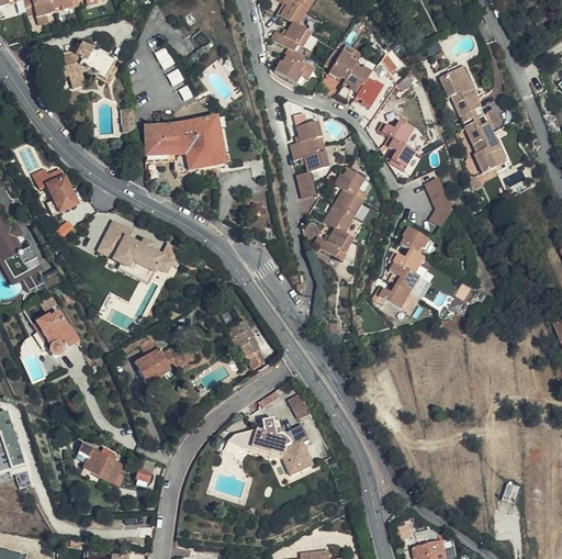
[(0,0),(0,4),(7,3),(6,0),(13,0),(13,1),(18,0),(21,0),(22,6),(30,4),(31,8),(33,17),(43,13),(51,11),(49,8),(57,6),(58,9),(75,3),(74,0),(0,0)]
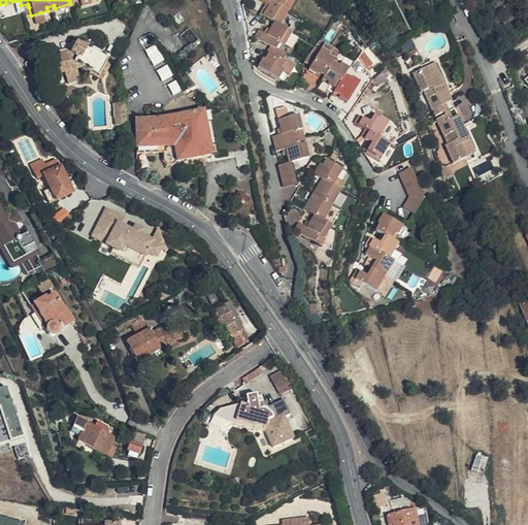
[(268,0),(270,1),(272,2),(266,11),(278,20),(273,27),(270,32),(266,30),(261,27),(258,33),(273,42),(269,48),(272,51),(267,57),(265,56),(261,63),(281,75),(285,68),(282,66),(286,60),(284,58),(288,52),(278,45),(282,39),(287,42),(295,30),(282,21),(291,5),(286,2),(287,0),(268,0)]
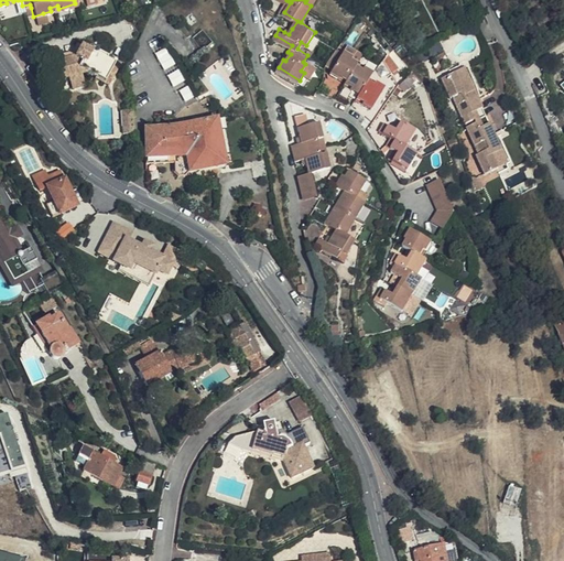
[(291,2),(289,1),(282,11),(284,12),(291,2)]
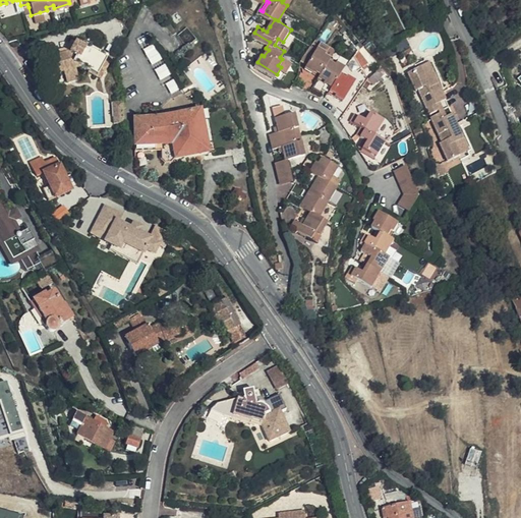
[(196,36),(188,24),(179,33),(188,43),(196,36)]
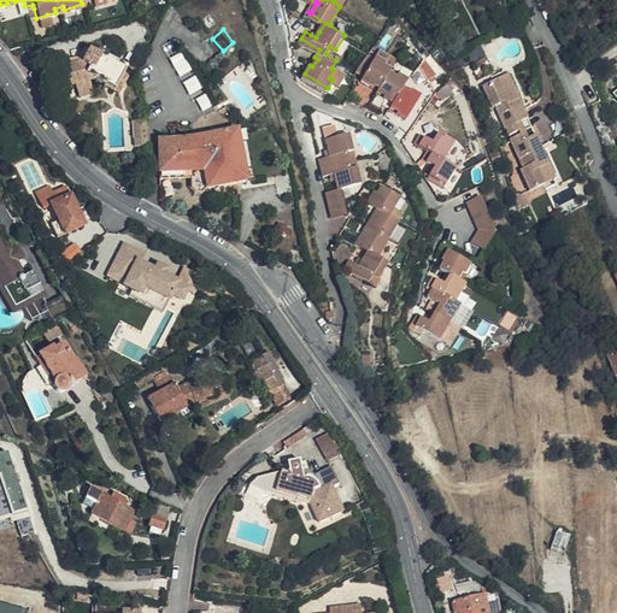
[(210,100),(172,34),(159,41),(189,96),(192,95),(199,107),(210,100)]
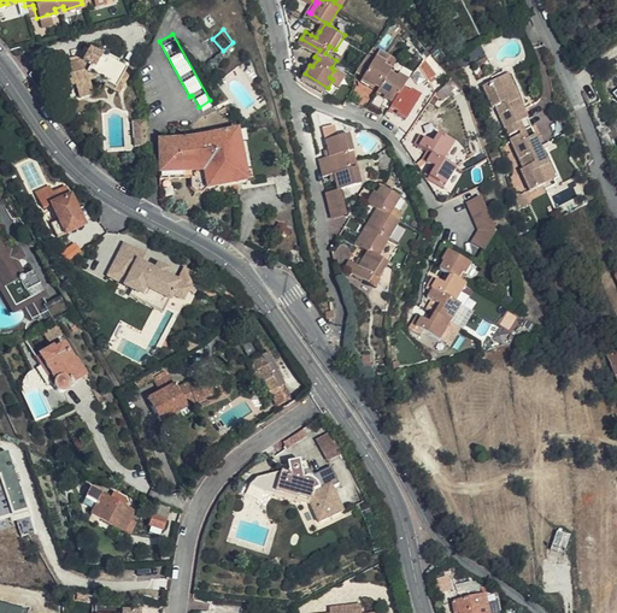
[(83,57),(89,46),(86,43),(81,52),(69,54),(71,60),(83,57)]
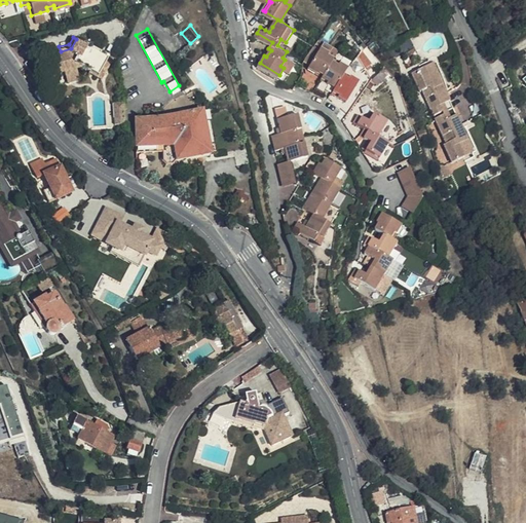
[(101,68),(109,53),(84,40),(82,43),(76,39),(71,48),(61,51),(50,54),(54,72),(65,69),(68,80),(80,76),(78,66),(81,65),(91,70),(94,65),(101,68)]
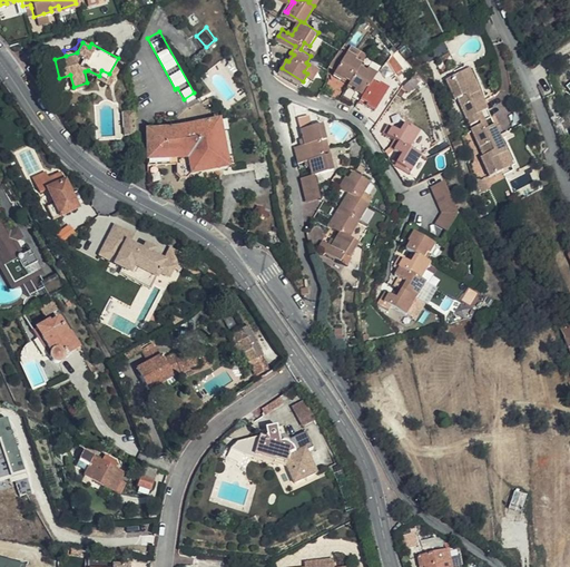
[(403,65),(394,50),(387,57),(396,70),(403,65)]
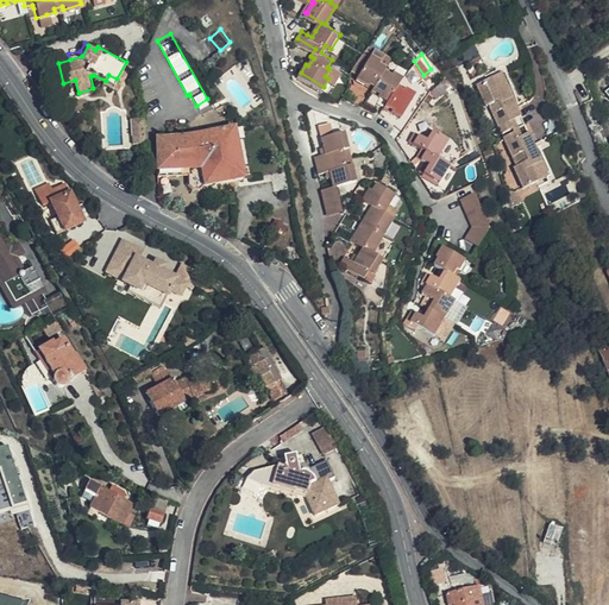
[(359,76),(368,83),(370,80),(376,84),(375,88),(382,93),(380,95),(388,101),(387,104),(394,107),(391,111),(401,117),(415,95),(400,84),(402,80),(388,69),(389,65),(374,55),(359,76)]
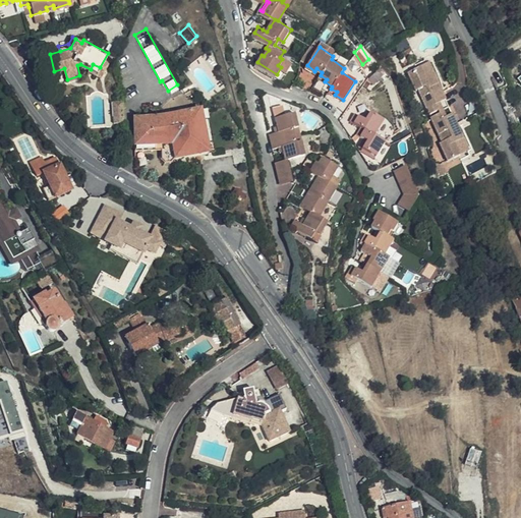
[(438,65),(440,70),(445,68),(438,52),(420,58),(425,70),(438,65)]
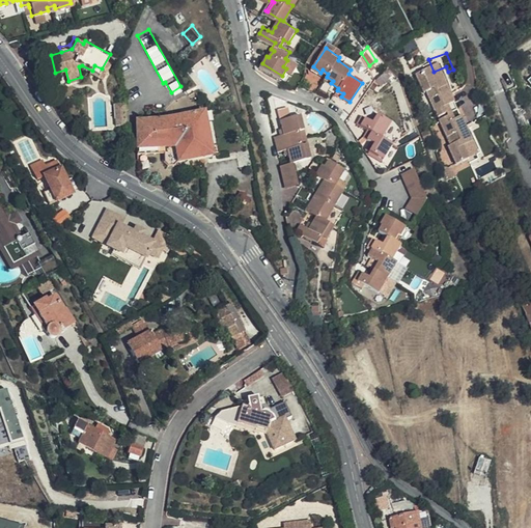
[(111,54),(110,54),(102,68),(94,65),(92,71),(91,73),(104,79),(115,56),(111,54)]
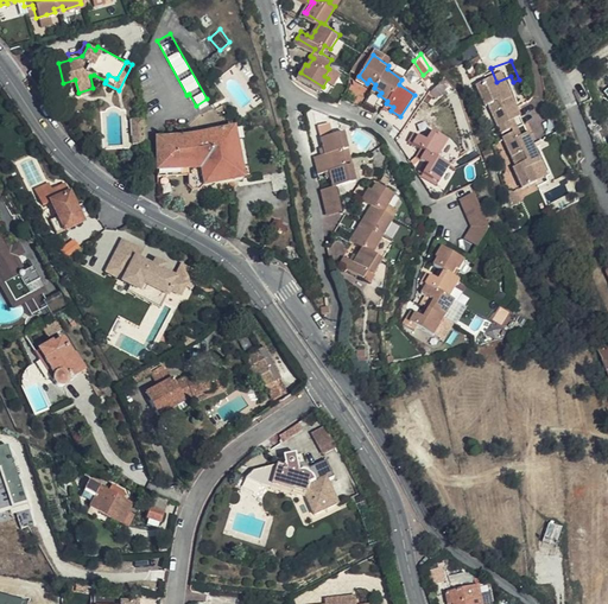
[(524,108),(513,82),(511,76),(496,82),(491,68),(477,74),(486,93),(488,91),(493,90),(496,99),(492,100),(501,124),(515,118),(513,112),(524,108)]
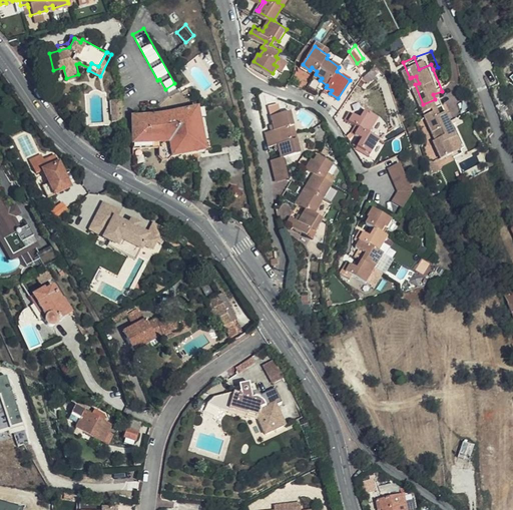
[(447,104),(442,91),(433,94),(435,99),(437,103),(438,107),(447,104)]
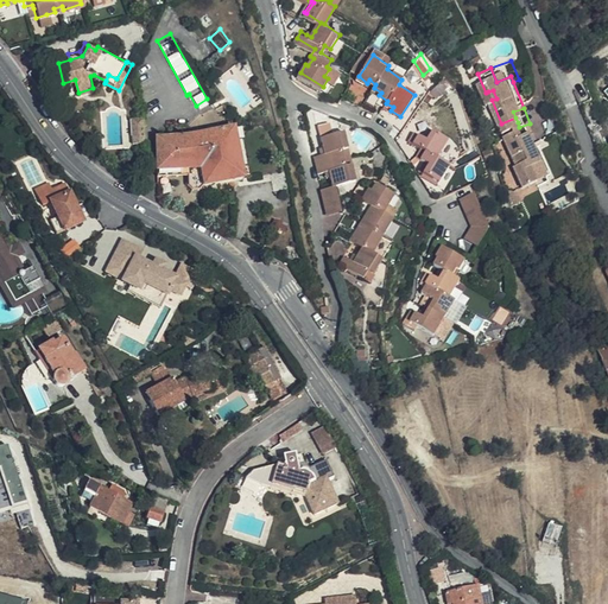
[(140,138),(139,113),(127,113),(128,140),(140,138)]
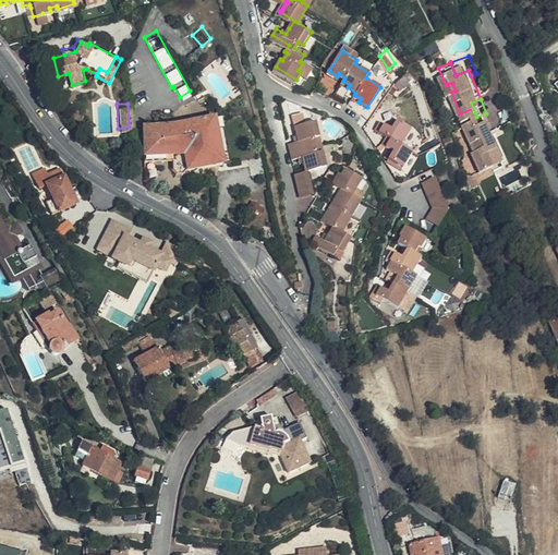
[(477,165),(490,159),(485,146),(498,141),(495,135),(486,113),(476,117),(475,112),(461,117),(469,136),(474,134),(477,142),(472,144),(470,145),(477,165)]
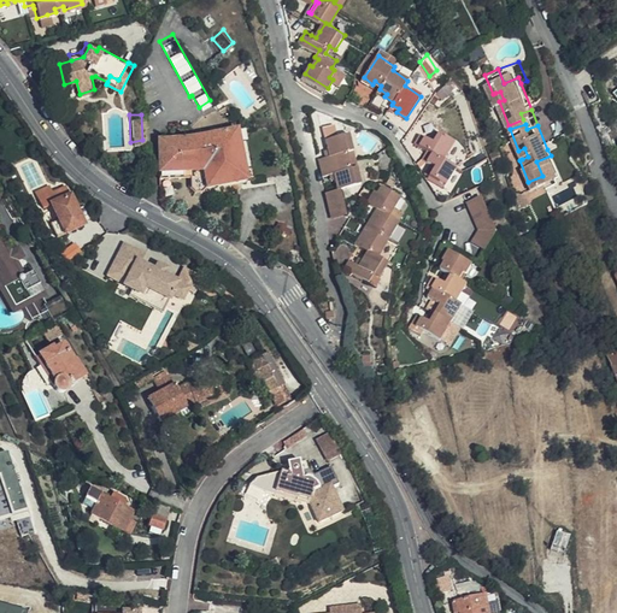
[(245,177),(236,127),(223,128),(182,135),(158,135),(159,176),(189,175),(189,187),(193,189),(201,189),(207,183),(229,181),(245,177)]
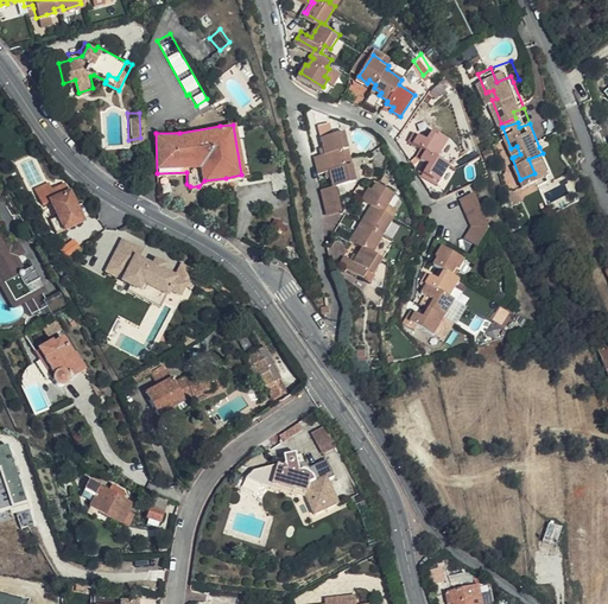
[(322,134),(324,144),(325,151),(322,152),(315,153),(318,170),(325,169),(328,167),(329,175),(331,184),(334,184),(355,178),(352,163),(344,164),(341,147),(348,146),(343,129),(322,134)]
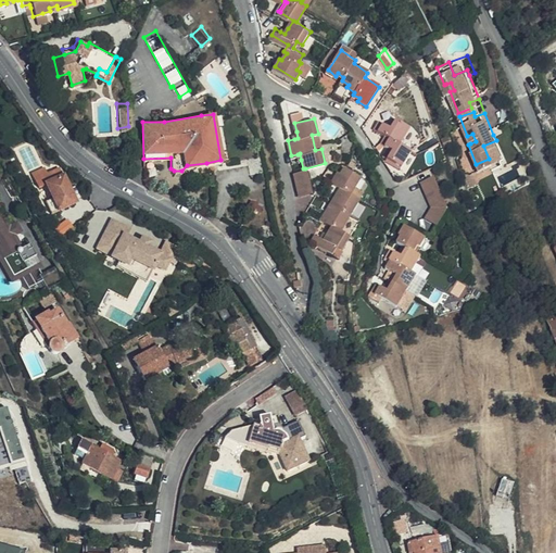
[(407,129),(395,121),(390,128),(388,126),(379,121),(374,128),(384,136),(379,143),(387,149),(390,151),(384,159),(397,168),(407,152),(397,145),(407,129)]
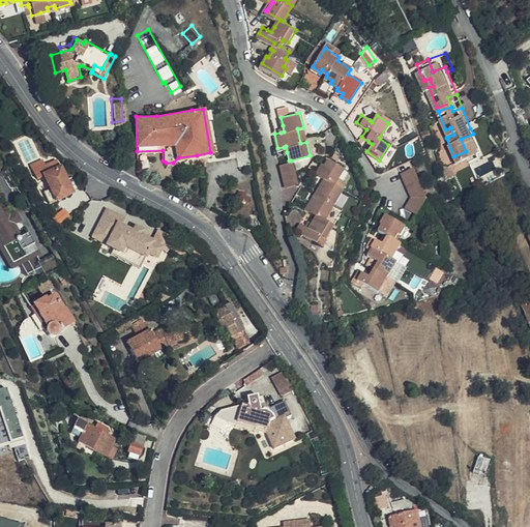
[(461,139),(466,151),(475,147),(483,144),(476,126),(470,128),(473,134),(461,139)]
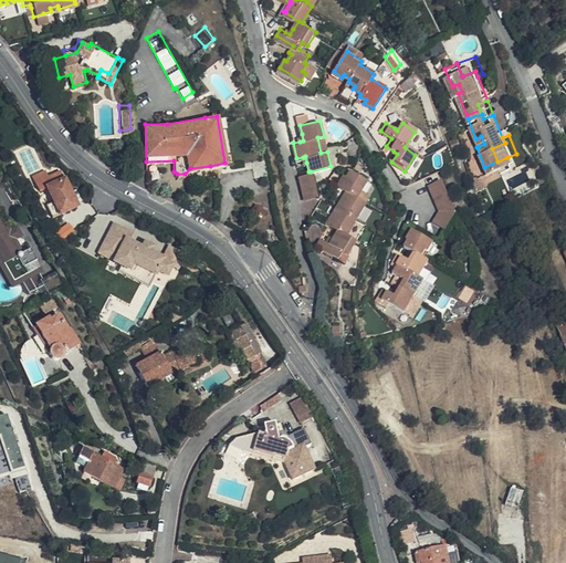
[(537,165),(544,163),(542,156),(535,158),(535,159),(534,159),(534,160),(534,162),(535,163),(535,164),(536,164),(536,165),(537,165)]
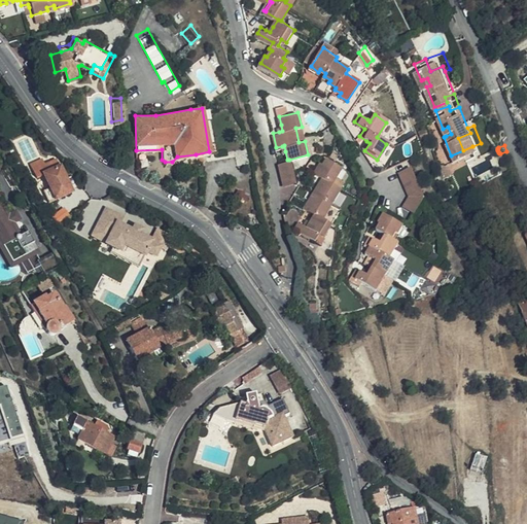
[(51,168),(60,164),(57,156),(43,162),(41,156),(31,161),(33,168),(32,168),(35,175),(42,172),(46,182),(56,178),(51,168)]
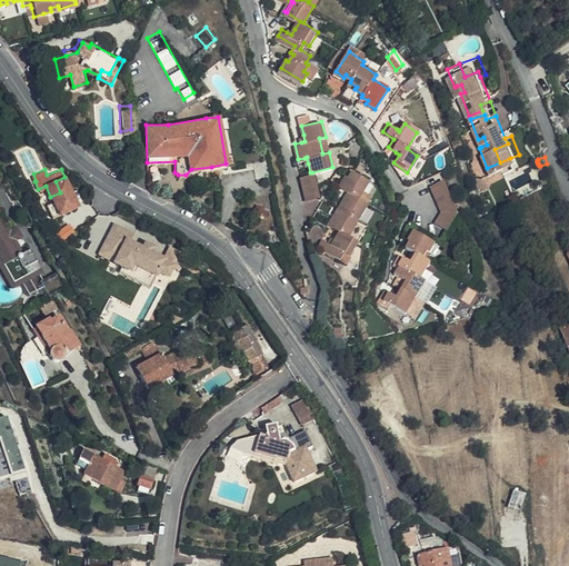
[(486,182),(480,171),(478,172),(469,170),(476,186),(486,182)]
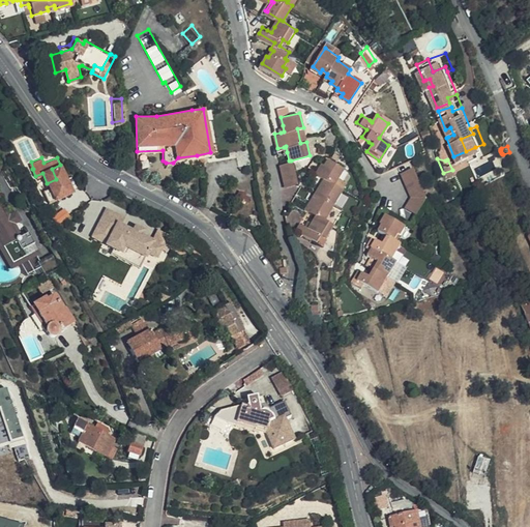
[(317,173),(322,177),(325,179),(315,195),(308,204),(305,209),(313,215),(308,222),(304,227),(302,225),(296,221),(292,227),(312,241),(316,235),(321,238),(329,227),(320,221),(341,191),(332,184),(343,170),(327,159),(317,173)]
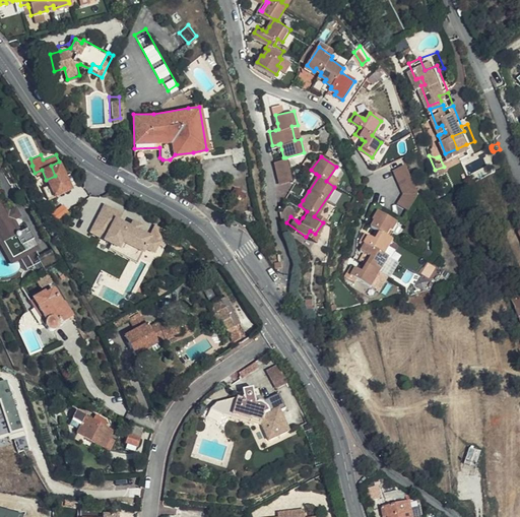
[(290,178),(285,157),(283,157),(274,159),(279,181),(290,178)]
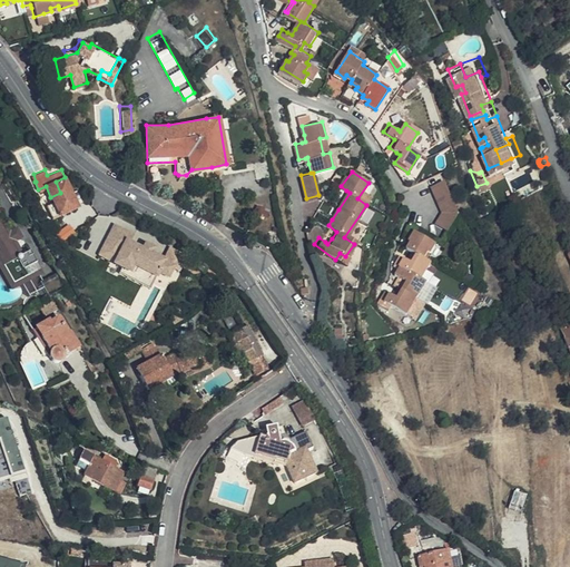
[(76,203),(65,177),(56,182),(60,193),(50,197),(52,201),(45,204),(50,216),(76,203)]
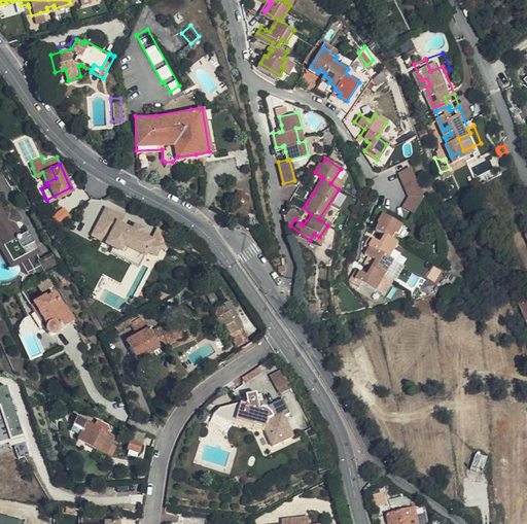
[(480,175),(477,168),(469,171),(471,178),(480,175)]
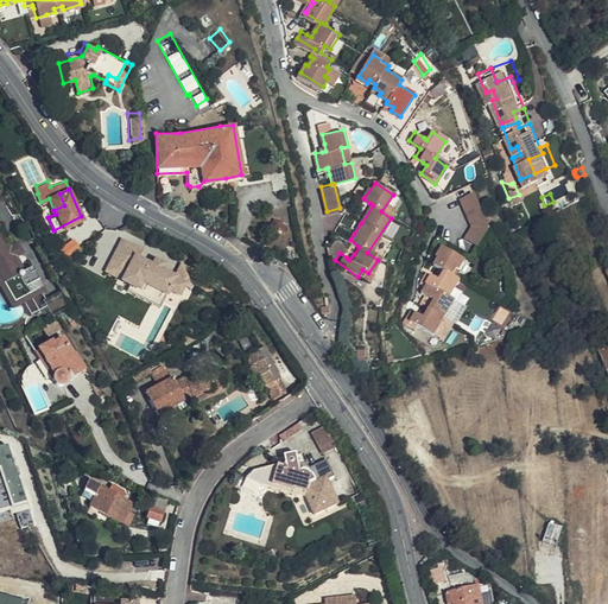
[(485,233),(472,197),(457,202),(468,231),(461,242),(473,250),(485,233)]
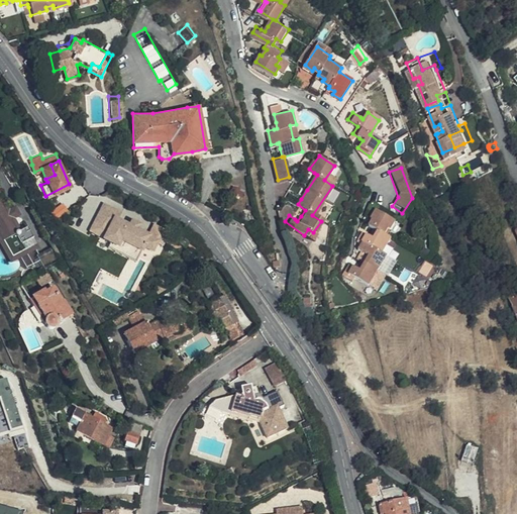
[(317,175),(314,173),(305,187),(307,190),(317,175)]
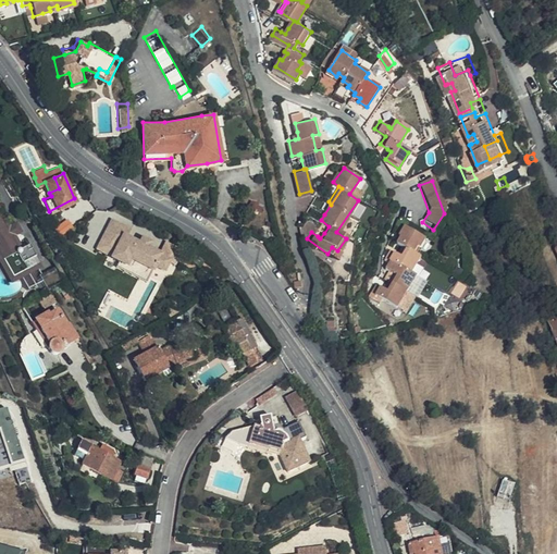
[(252,205),(244,200),(240,207),(249,211),(252,205)]
